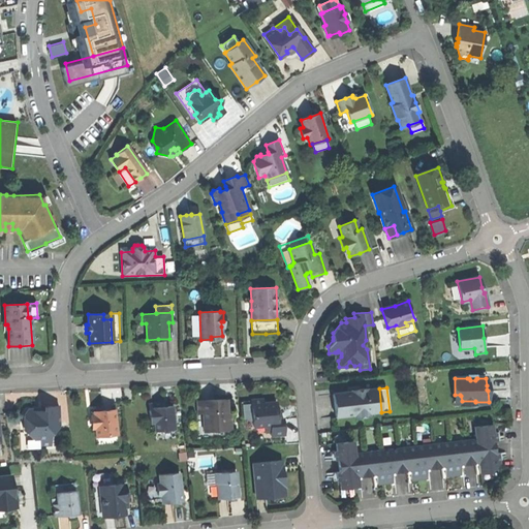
[(335,407),(336,417),(355,414),(355,417),(370,415),(369,413),(381,412),(379,389),(367,391),(367,389),(359,390),(359,393),(353,394),(353,392),(334,394),(335,407)]
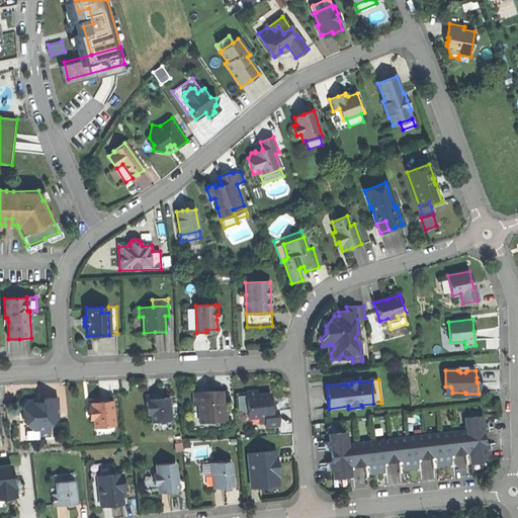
[(207,392),(192,392),(193,405),(198,405),(199,422),(227,421),(226,410),(223,410),(223,405),(222,391),(207,392)]
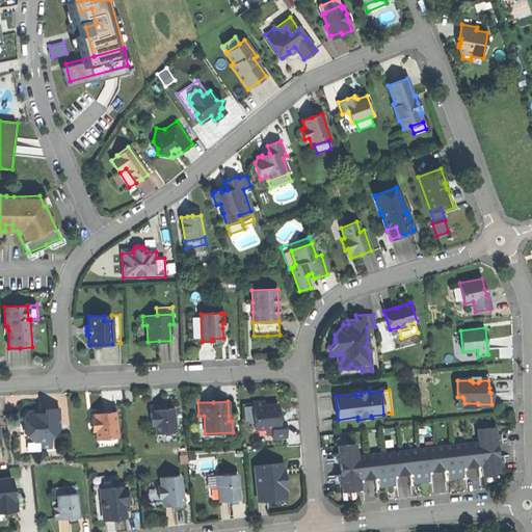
[(264,401),(253,402),(255,428),(266,427),(267,434),(272,433),(272,437),(287,436),(285,421),(280,422),(276,422),(275,415),(278,413),(277,404),(264,405),(264,401)]
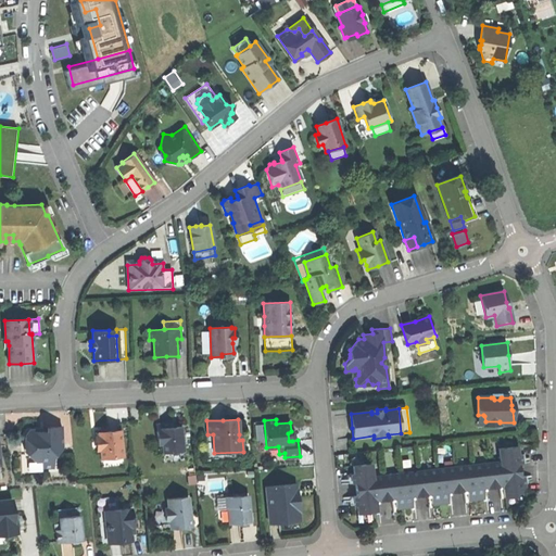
[(156,431),(159,444),(162,444),(163,453),(184,451),(181,426),(176,427),(175,429),(172,429),(172,427),(171,422),(164,424),(160,424),(161,431),(156,431)]
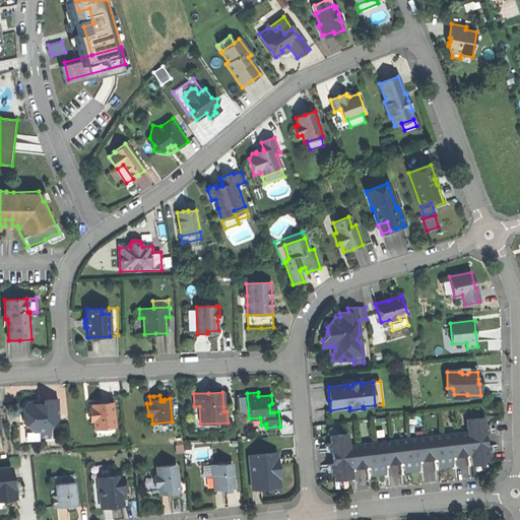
[(58,398),(43,399),(43,403),(40,403),(40,404),(36,404),(33,407),(29,404),(27,402),(22,407),(23,416),(27,419),(27,427),(34,432),(40,432),(40,438),(51,438),(51,428),(59,418),(58,398)]
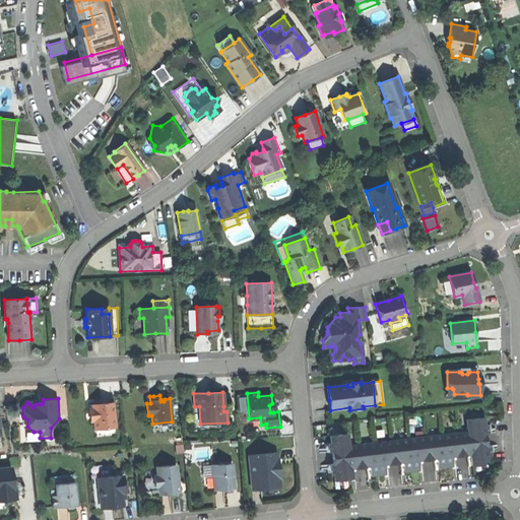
[(103,404),(92,405),(93,408),(90,408),(91,421),(94,420),(95,429),(116,427),(113,403),(103,404)]
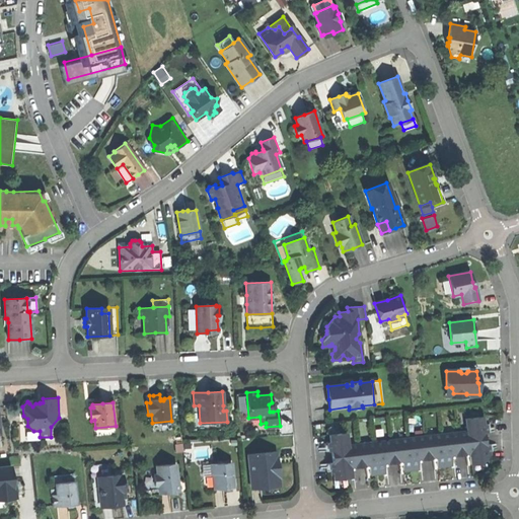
[(334,471),(335,479),(352,477),(351,467),(355,466),(363,465),(369,464),(370,474),(385,472),(384,463),(388,462),(396,461),(402,461),(403,470),(419,468),(418,459),(422,458),(430,457),(436,457),(437,466),(452,464),(451,455),(455,454),(463,454),(469,453),(470,464),(482,462),(490,454),(489,448),(489,445),(486,445),(484,433),(487,432),(487,429),(486,424),(484,425),(483,417),(465,419),(466,431),(348,445),(347,433),(329,435),(330,443),(327,443),(328,446),(328,451),(331,450),(334,463),(330,463),(330,466),(331,471),(334,471)]
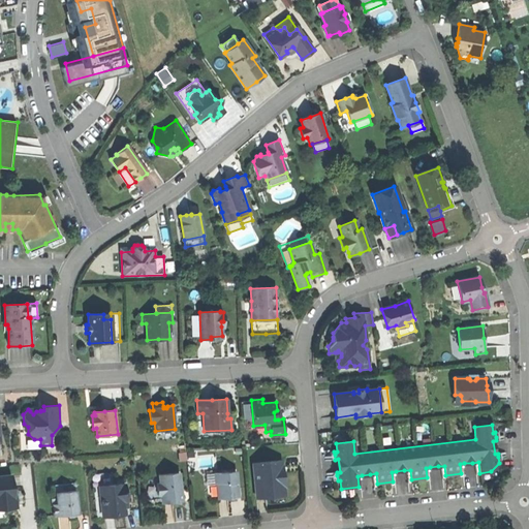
[(176,436),(175,429),(155,431),(156,438),(176,436)]
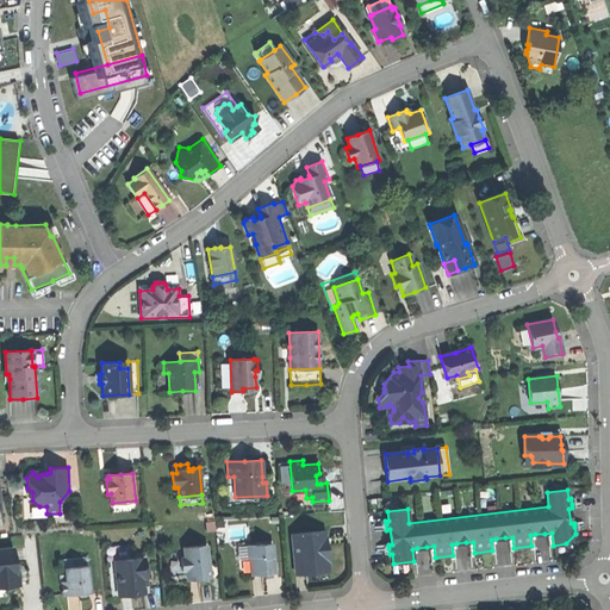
[(136,509),(136,500),(112,503),(112,511),(136,509)]
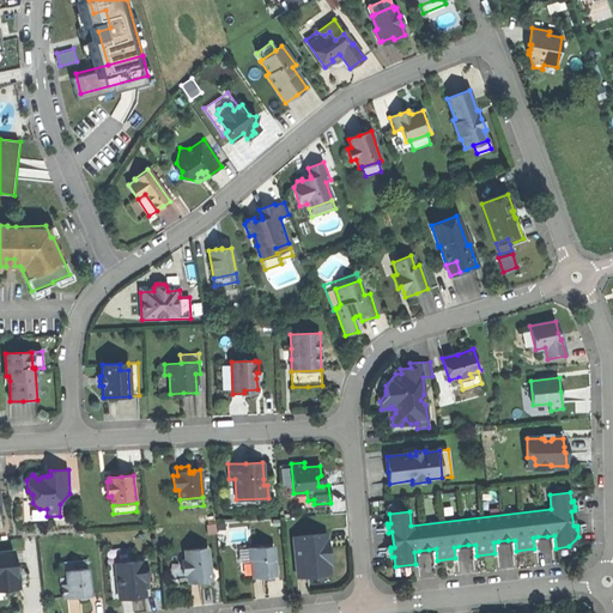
[(327,533),(293,536),(296,562),(308,562),(309,572),(331,570),(328,548),(326,546),(325,541),(327,539),(327,533)]
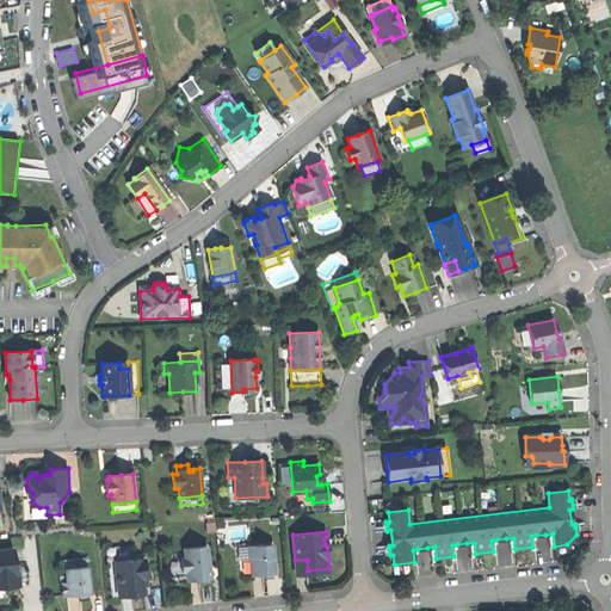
[(272,544),(248,547),(250,560),(252,560),(253,573),(253,575),(265,574),(275,574),(272,544)]
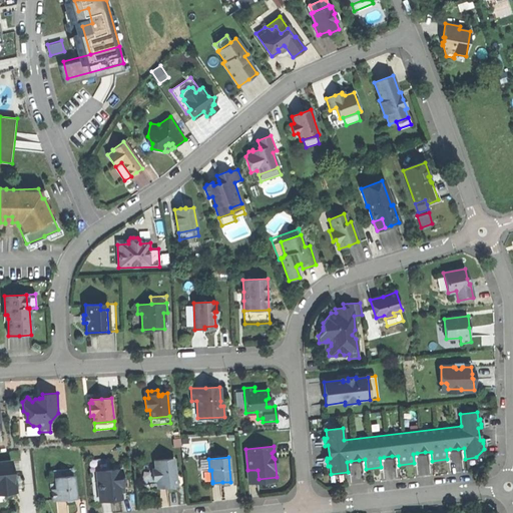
[(173,459),(155,461),(156,469),(152,470),(153,479),(156,479),(157,488),(166,487),(176,485),(173,459)]
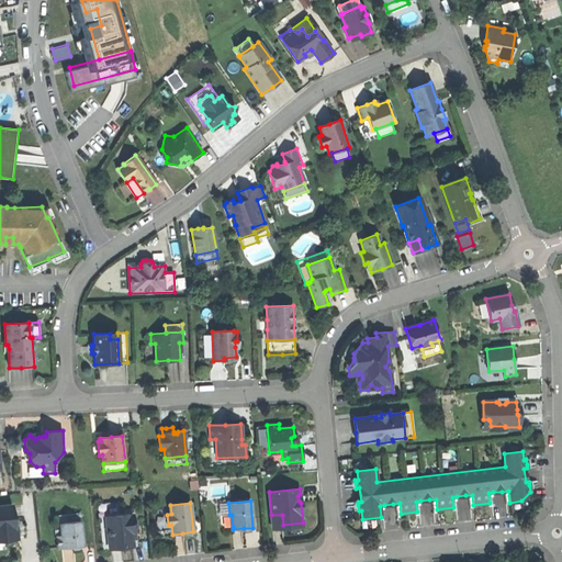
[(224,528),(233,527),(232,515),(229,515),(228,503),(221,504),(222,516),(223,516),(224,528)]
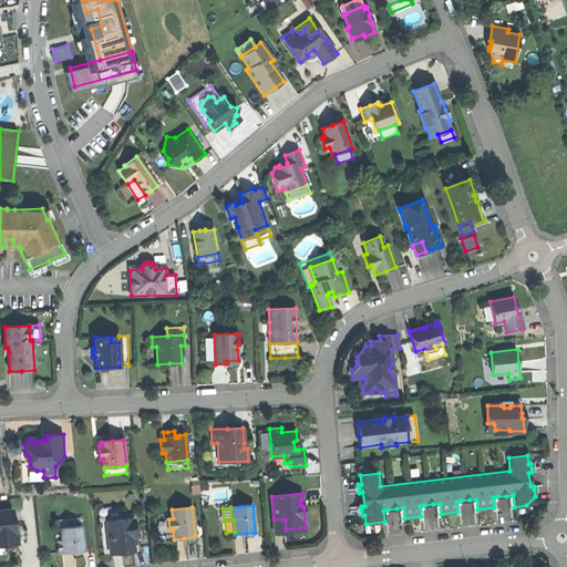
[(13,509),(0,511),(0,542),(4,542),(4,546),(6,546),(18,545),(17,532),(16,533),(13,509)]
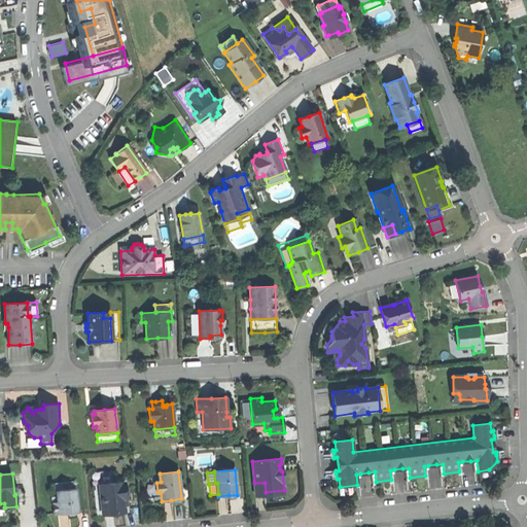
[(97,516),(102,515),(100,485),(113,483),(113,478),(93,480),(97,516)]
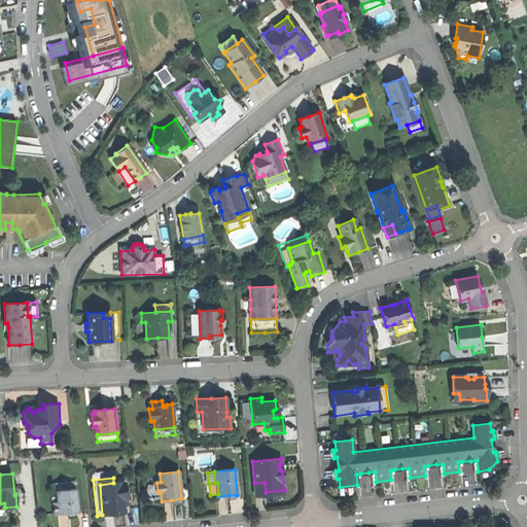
[(56,483),(57,491),(76,489),(75,481),(56,483)]
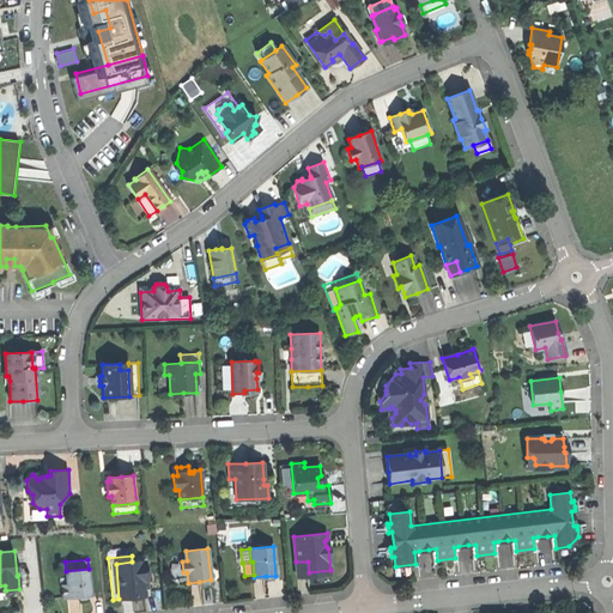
[(116,564),(119,599),(132,598),(145,596),(144,581),(147,581),(145,562),(141,562),(132,562),(116,564)]
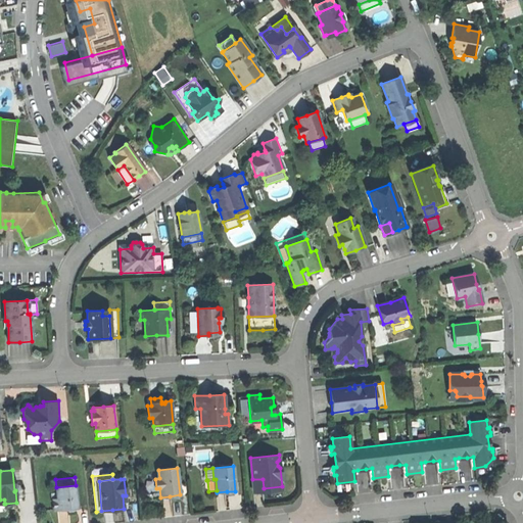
[(253,489),(264,488),(263,479),(252,479),(253,489)]
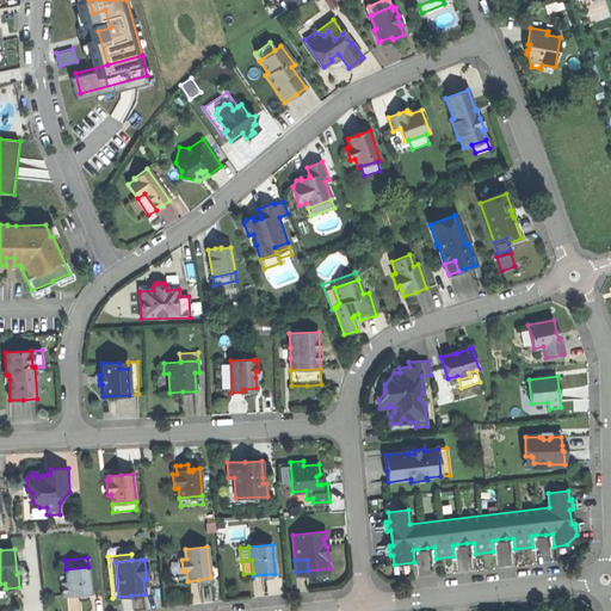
[(88,567),(66,569),(67,582),(62,582),(63,596),(78,594),(91,593),(88,567)]
